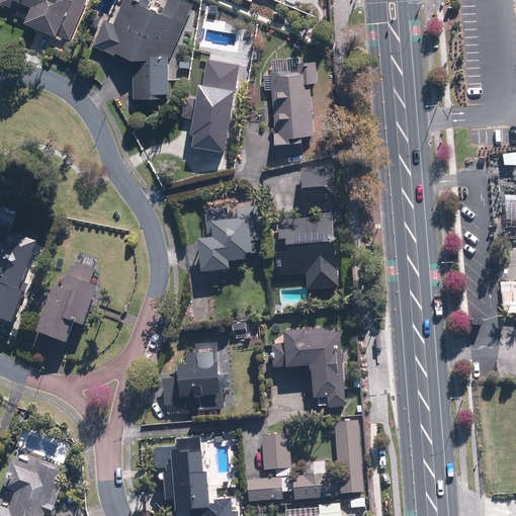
[(0,0),(0,1),(12,6),(14,1),(30,8),(24,24),(56,36),(58,32),(72,38),(86,0),(0,0)]
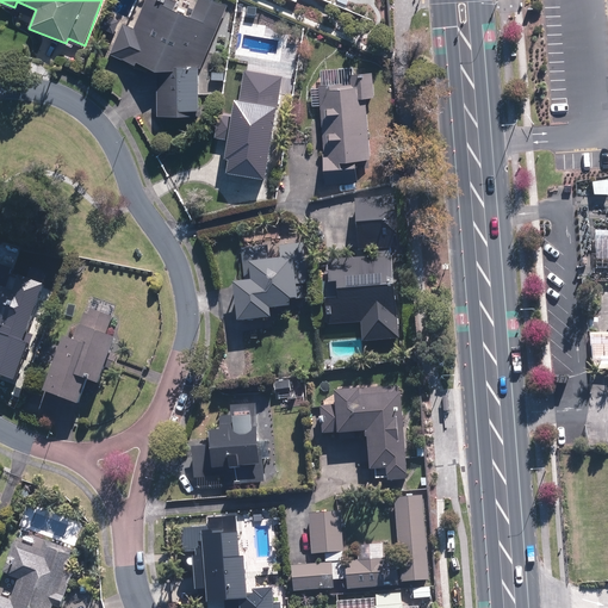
[(159,75),(157,99),(156,116),(190,116),(190,111),(198,111),(199,73),(227,5),(216,0),(197,0),(191,17),(173,8),(177,0),(148,0),(136,28),(125,23),(111,55),(136,66),(137,63),(159,75)]
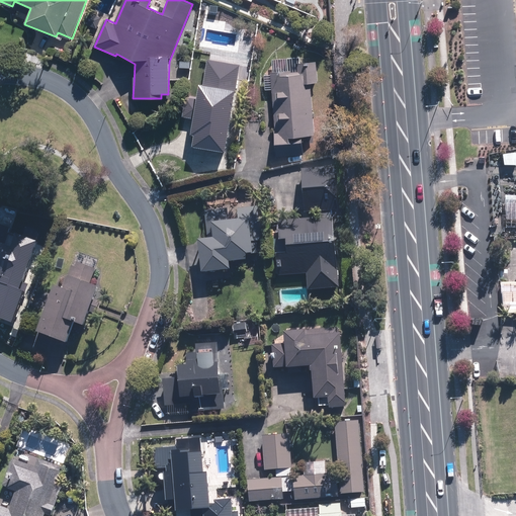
[(97,26),(101,16),(91,12),(87,23),(97,26)]
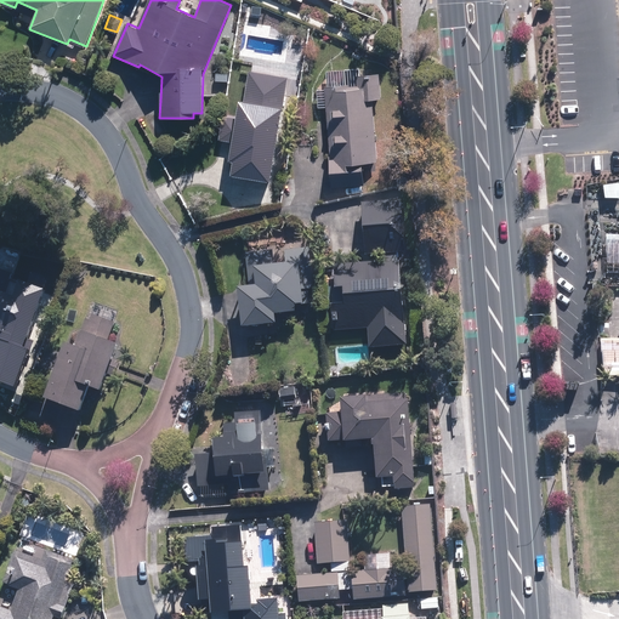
[(232,68),(215,67),(214,79),(231,80),(232,68)]
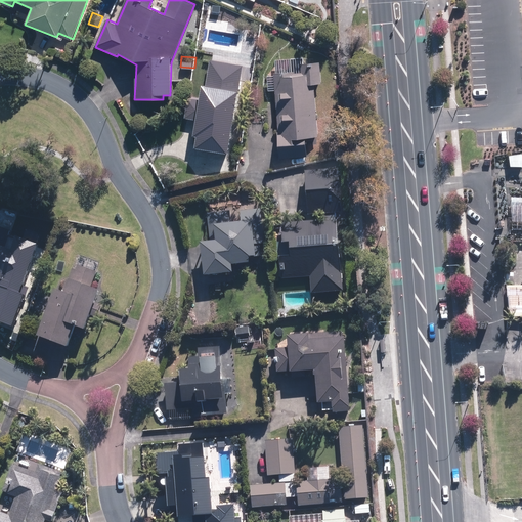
[(227,150),(228,140),(240,60),(212,56),(209,74),(207,73),(205,87),(201,86),(199,100),(186,98),(184,118),(197,120),(193,136),(199,136),(197,145),(227,150)]
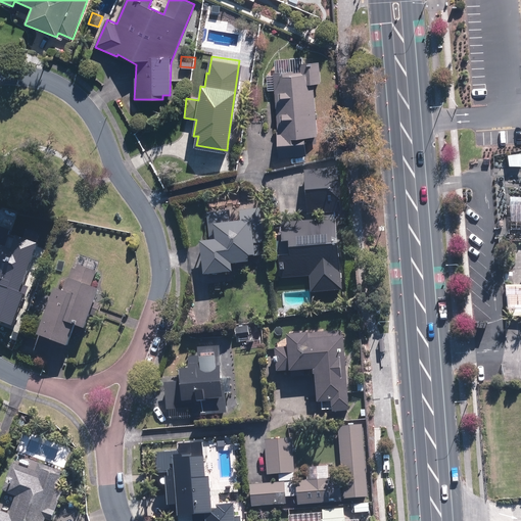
[(278,146),(305,145),(304,138),(318,137),(315,85),(322,84),(320,61),(302,62),(303,72),(273,74),(274,76),(269,77),(270,85),(274,84),(278,146)]
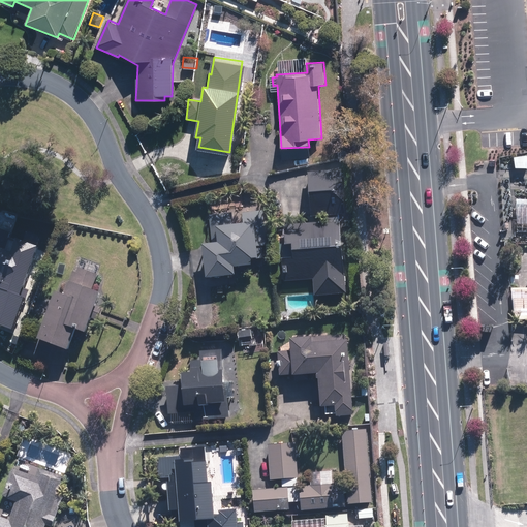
[(526,155),(522,154),(522,156),(515,156),(515,168),(526,168),(526,155)]
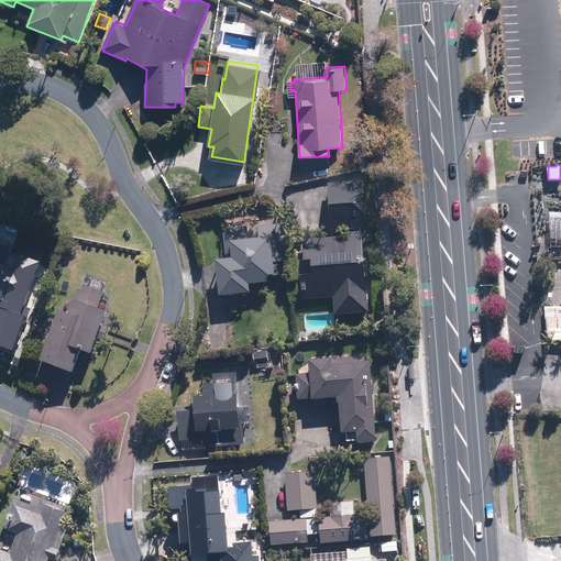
[(360,183),(327,184),(329,232),(363,230),(360,183)]
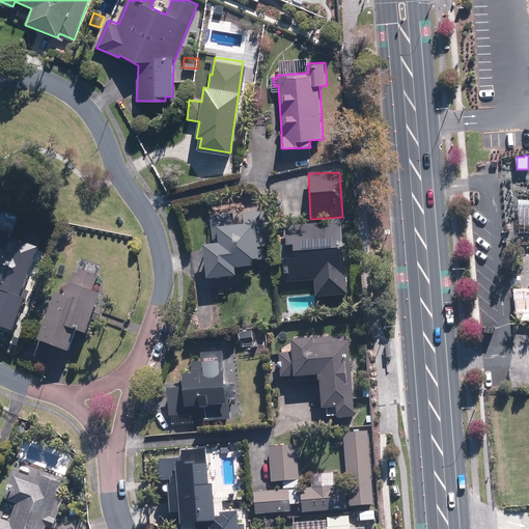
[(528,198),(518,198),(516,233),(528,233),(528,198)]
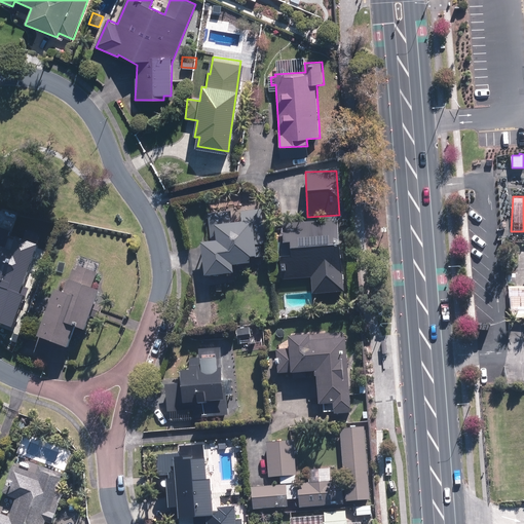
[(255,261),(255,259),(264,258),(259,208),(232,211),(209,213),(211,237),(216,237),(216,245),(200,246),(203,279),(233,276),(232,269),(251,267),(251,261),(255,261)]
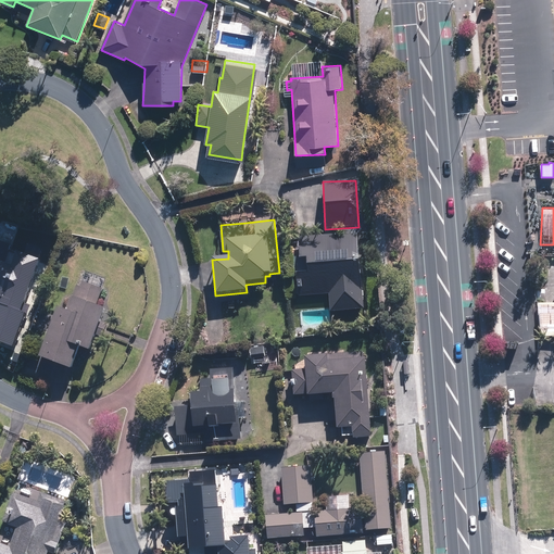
[(357,233),(314,236),(315,241),(299,242),(300,263),(305,263),(305,275),(301,275),(302,296),(329,294),(330,309),(362,306),(357,233)]
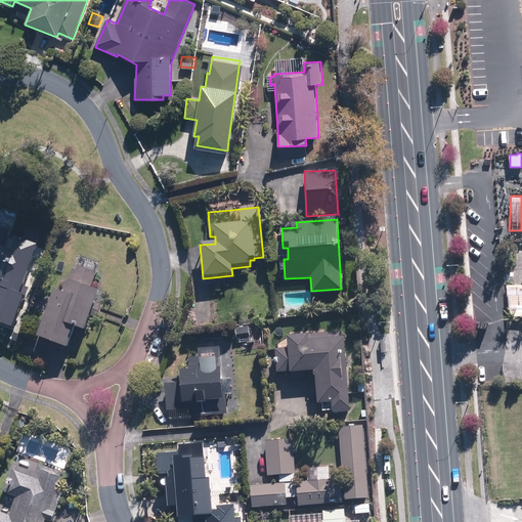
[(0,284),(0,321),(15,327),(30,285),(25,283),(38,243),(18,236),(13,253),(0,248),(0,284)]
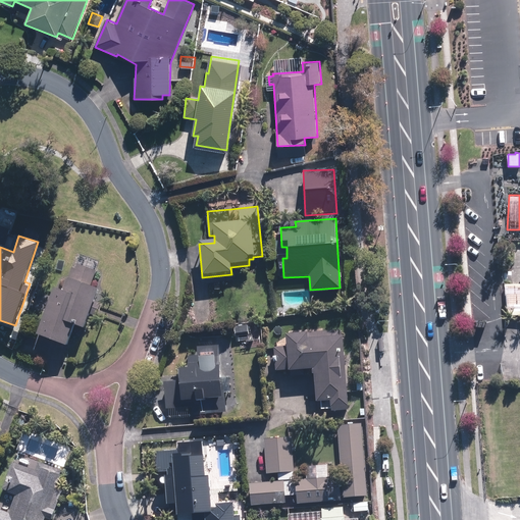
[(83,332),(89,314),(97,317),(103,303),(98,301),(101,293),(97,292),(90,289),(98,268),(78,260),(70,279),(67,278),(62,293),(55,290),(38,338),(67,349),(74,329),(83,332)]
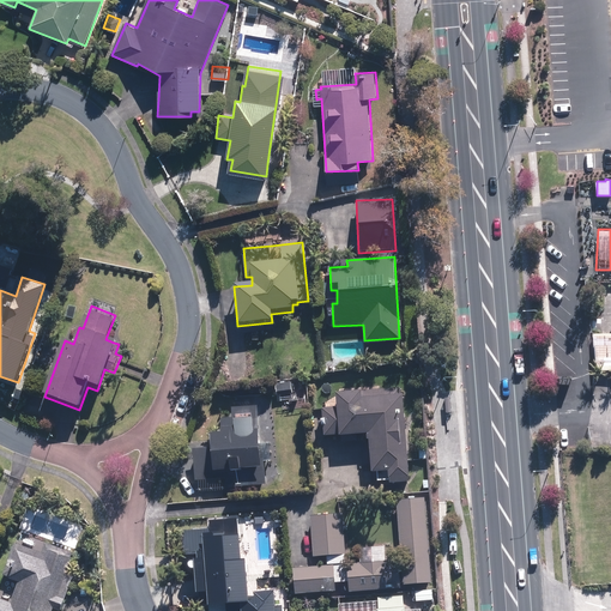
[(324,435),(334,435),(334,436),(368,435),(370,473),(386,473),(386,483),(406,482),(401,388),(332,392),(333,407),(322,409),(324,435)]
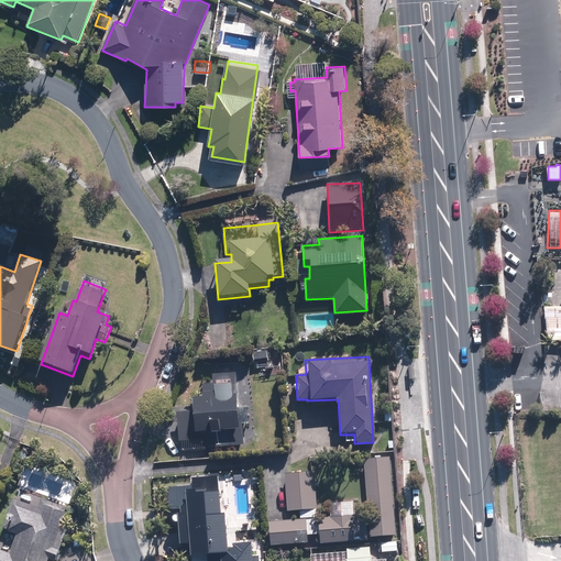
[(191,410),(177,411),(179,443),(213,441),(213,446),(242,443),(238,373),(200,375),(202,398),(190,399),(191,410)]
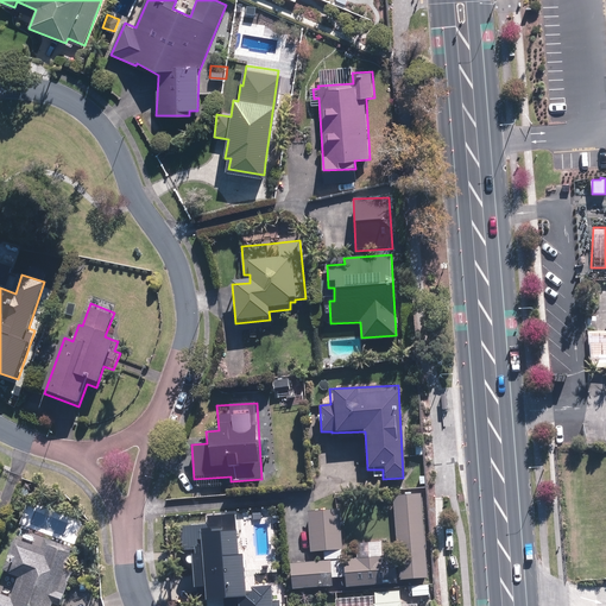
[(427,593),(425,579),(428,579),(422,492),(395,494),(399,580),(412,580),(414,594),(427,593)]
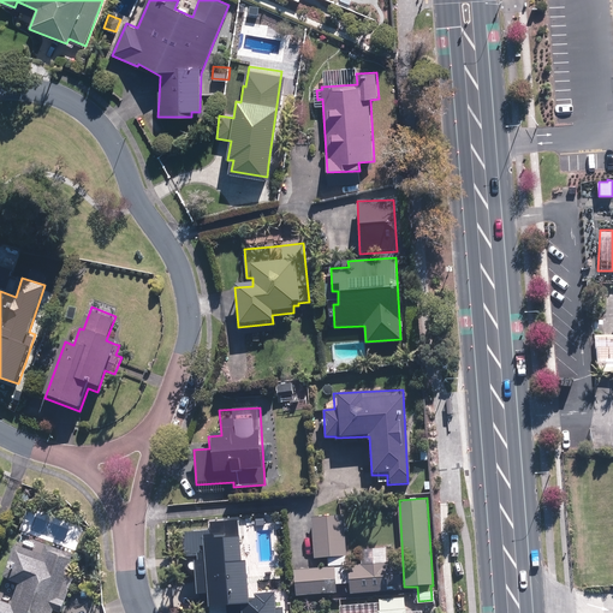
[(307,555),(313,555),(329,555),(329,564),(345,564),(345,555),(345,517),(313,517),(313,543),(307,543),(307,555)]
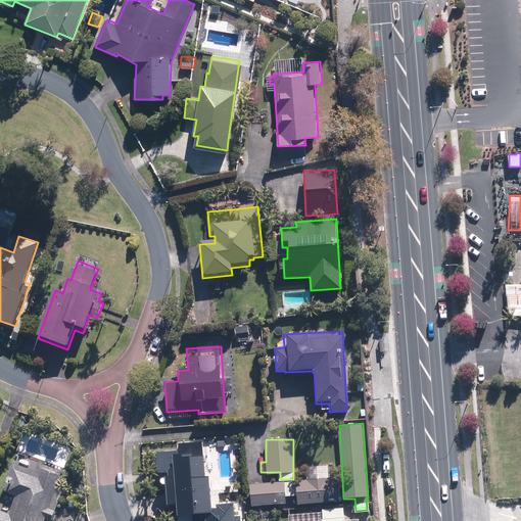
[(208,495),(208,489),(214,489),(214,476),(208,476),(208,442),(178,442),(178,453),(155,453),(154,473),(173,473),(173,495),(169,495),(169,515),(192,516),(191,520),(244,520),(244,518),(237,518),(237,503),(214,503),(214,495),(208,495)]
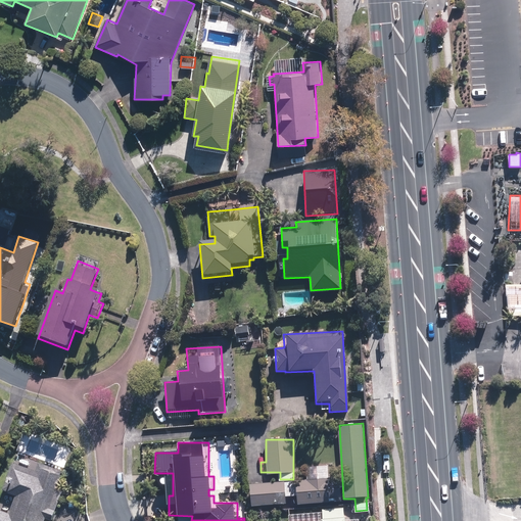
[(57,488),(63,469),(39,461),(36,469),(13,461),(3,490),(16,494),(10,513),(0,509),(0,520),(52,520),(49,519),(51,515),(53,516),(62,490),(60,489),(57,488)]
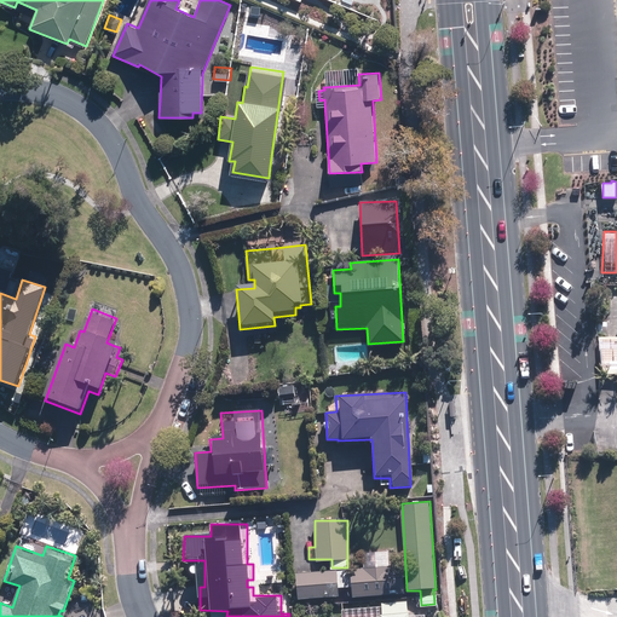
[(403,565),(392,565),(391,547),(364,548),(365,568),(350,569),(352,597),(404,593),(403,565)]
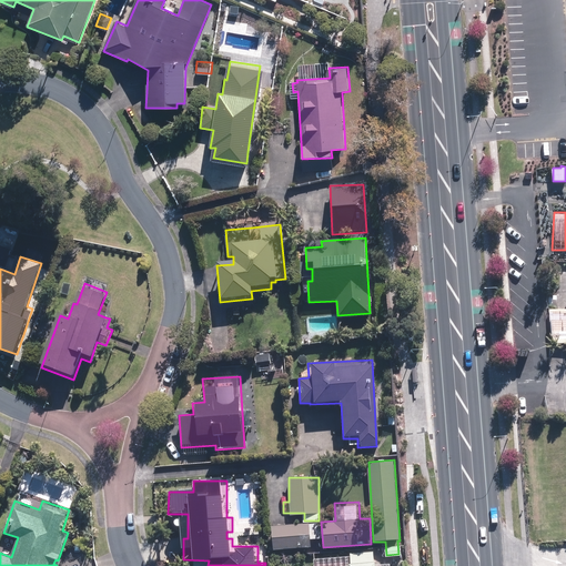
[(311,548),(310,538),(320,537),(320,524),(310,524),(271,525),(272,549),(311,548)]
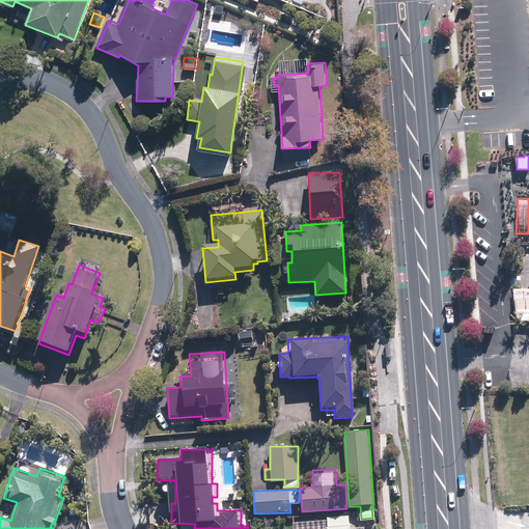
[(347,528),(347,527),(346,514),(326,517),(327,528),(322,528),(347,528)]
